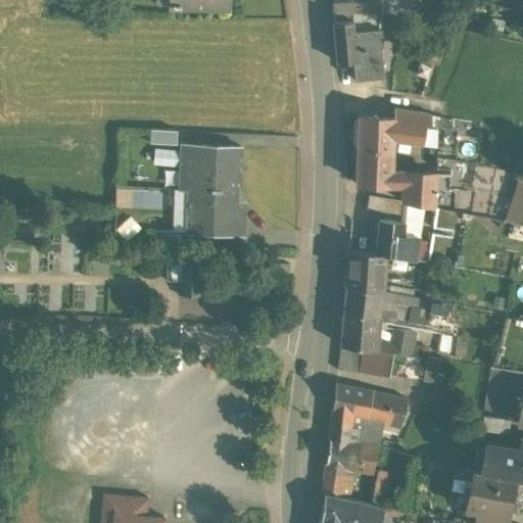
[(225,0),(173,0),(173,8),(226,9),(225,0)]
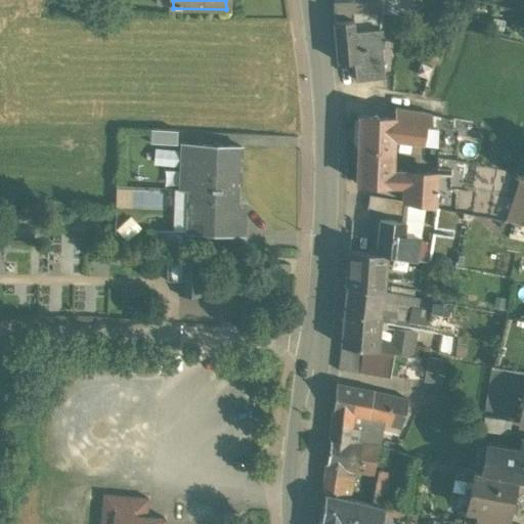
[(332,0),(334,11),(379,10),(379,9),(378,0),(332,0)]
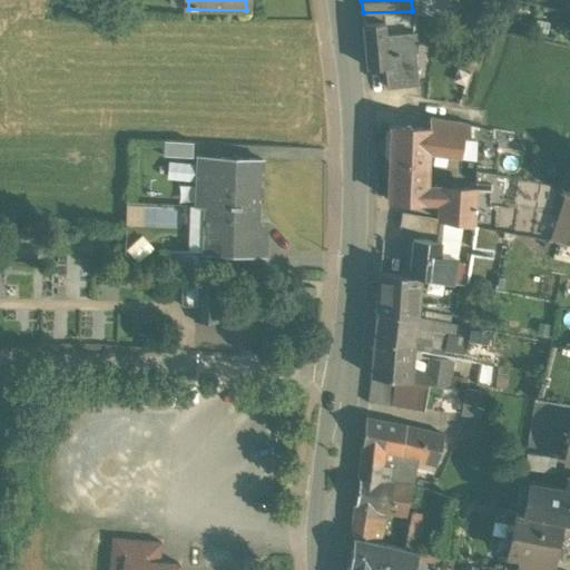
[(460,0),(411,0),(412,10),(415,12),(432,17),(432,18),(455,21),(460,0)]
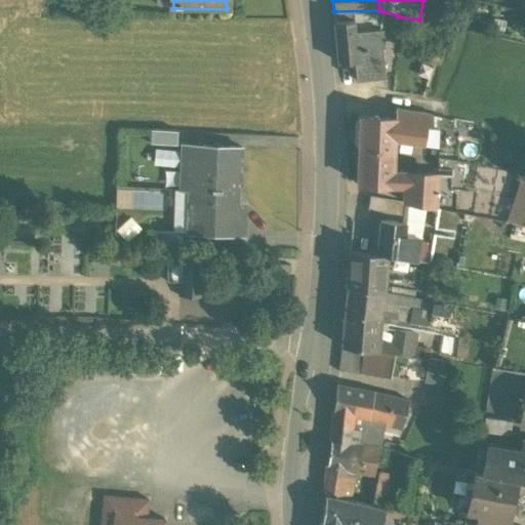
[(398,15),(382,11),(379,26),(385,27),(384,34),(394,36),(398,16),(398,15)]
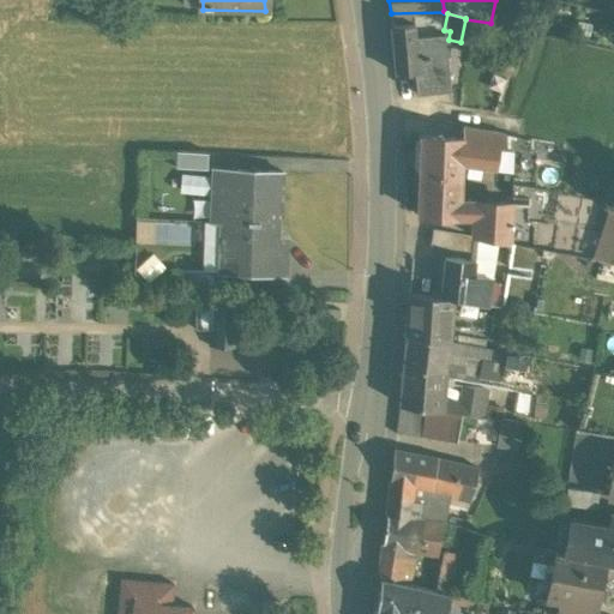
[(445,34),(415,37),(414,24),(392,26),(396,74),(414,73),(416,95),(450,91),(445,34)]
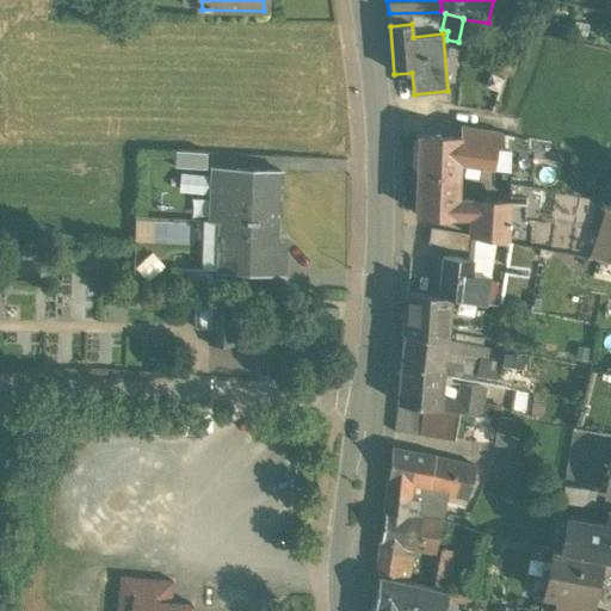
[(460,139),(419,136),(417,174),(460,177),(460,166),(494,171),(494,150),(503,150),(504,133),(462,125),(460,139)]
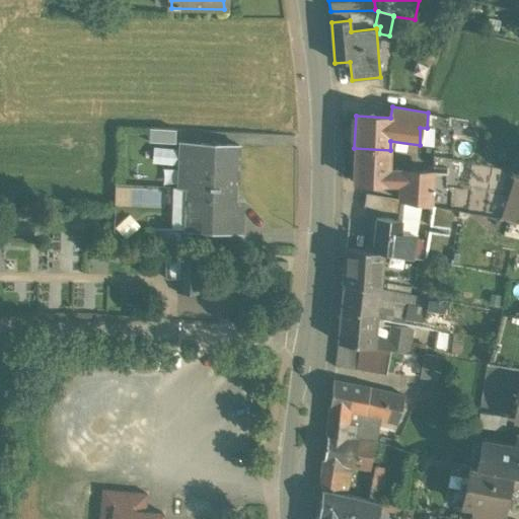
[(175,131),(150,130),(149,144),(175,145),(175,131)]
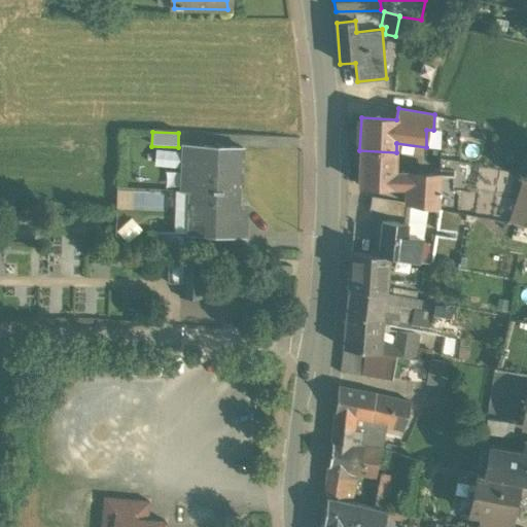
[(242,148),(182,146),(181,191),(241,194),(242,148)]
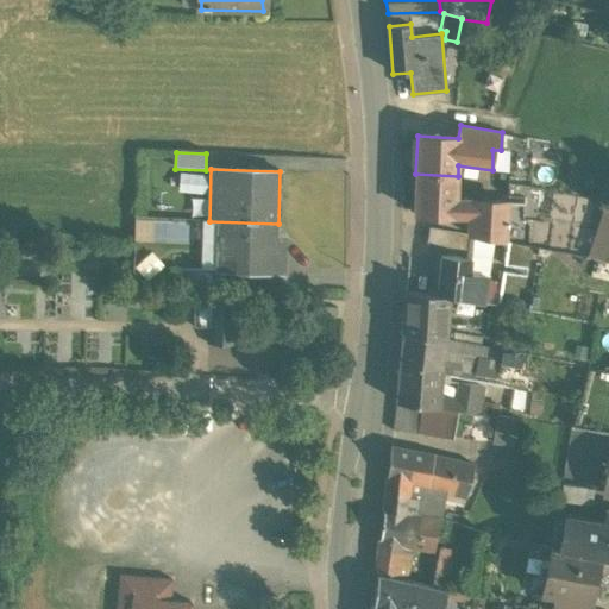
[(458,176),(415,174),(413,214),(470,219),(469,237),(504,243),(507,206),(457,202),(458,176)]
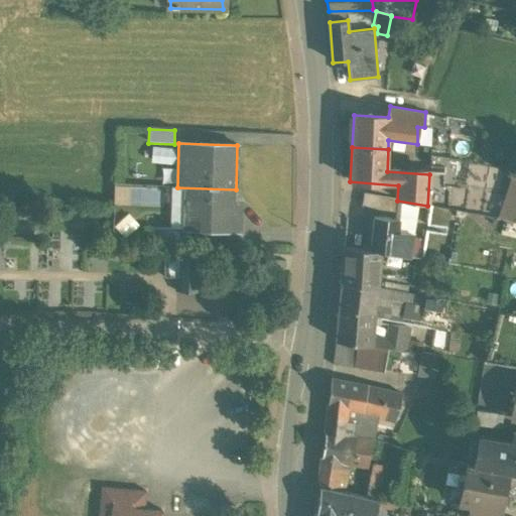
[(515,209),(515,170),(514,170),(499,217),(513,220),(515,209)]
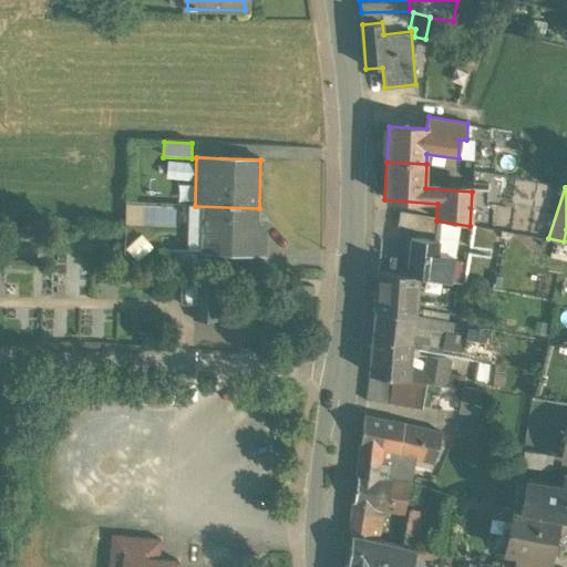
[(259,208),(195,206),(195,207),(204,207),(202,254),(264,256),(265,235),(258,235),(259,208)]
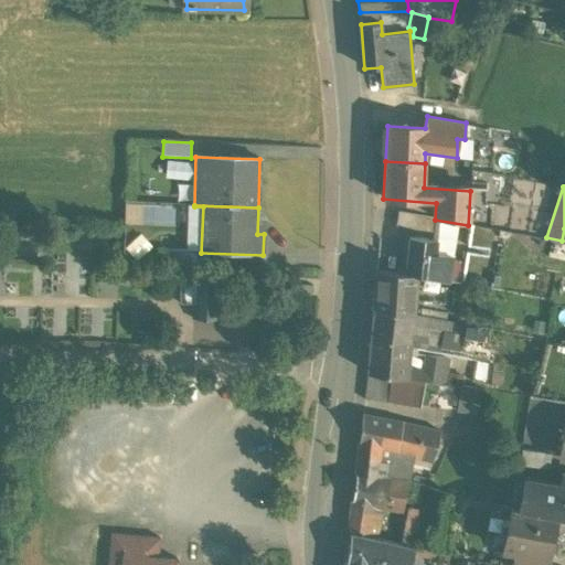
[(422,217),(397,213),(395,227),(419,230),(422,217)]
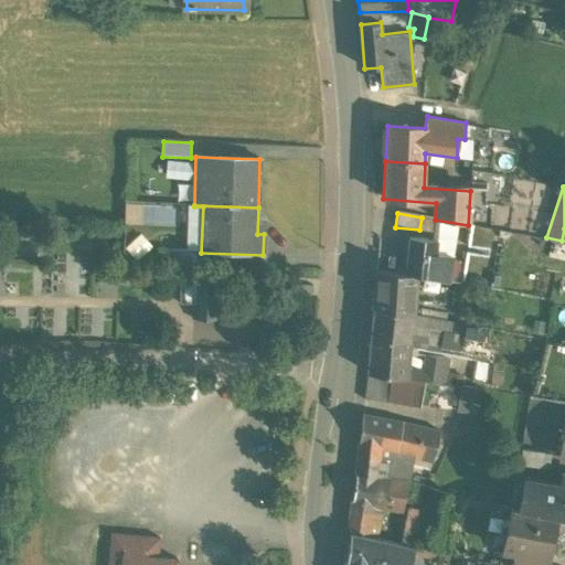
[(436,242),(409,238),(406,274),(416,275),(433,277),(435,256),(436,242)]
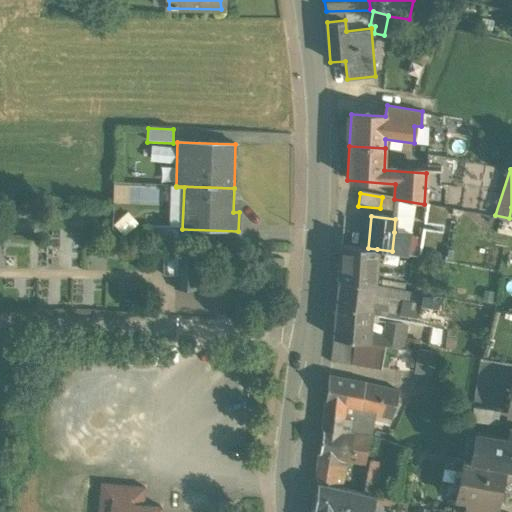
[(178,228),(152,227),(152,241),(177,241),(178,228)]
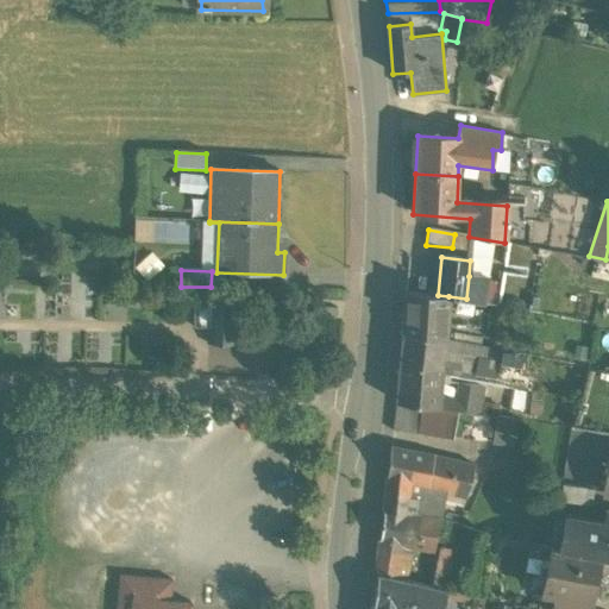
[(488,278),(469,276),(466,299),(466,300),(481,303),(484,303),(488,278)]
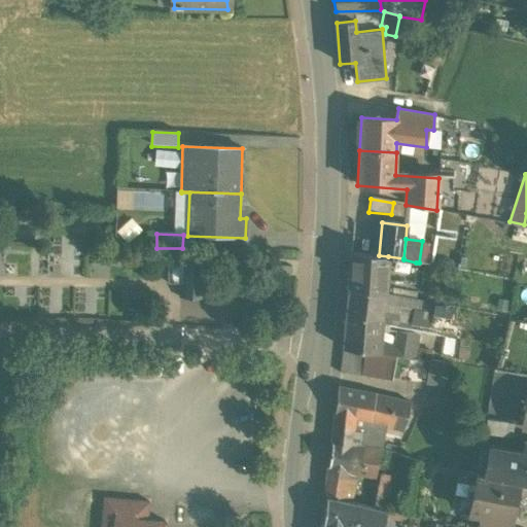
[(379,255),(352,253),(348,288),(384,293),(384,281),(385,281),(388,256),(379,255)]
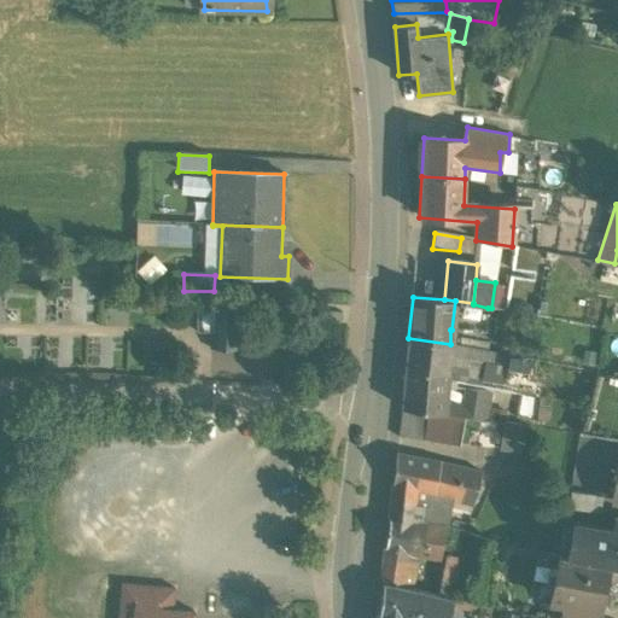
[(473,304),(470,304),(467,328),(484,331),(488,308),(473,304)]
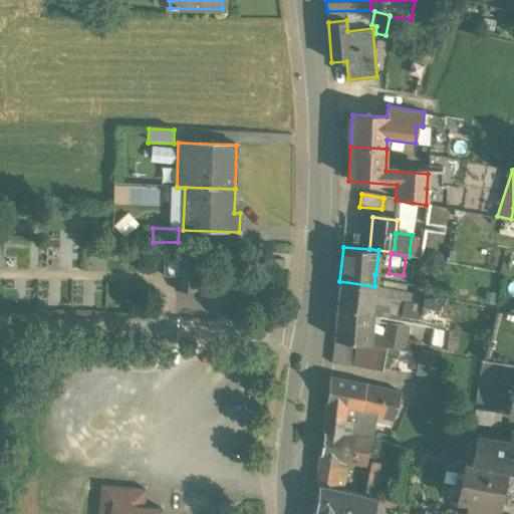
[(199,257),(178,256),(178,259),(177,278),(176,292),(197,292),(199,257)]
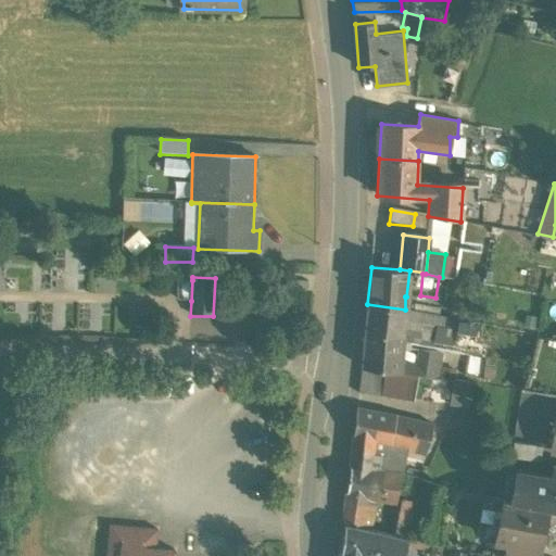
[(192,280),(177,279),(177,301),(191,301),(192,280)]
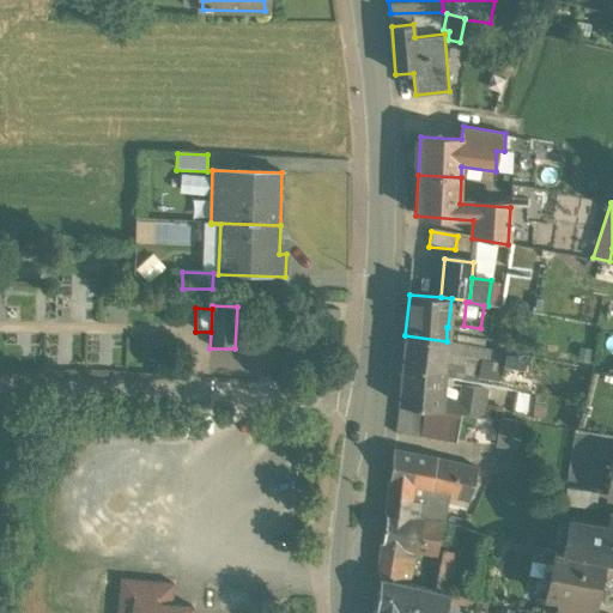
[(402,370),(443,376),(447,341),(405,335),(402,370)]
